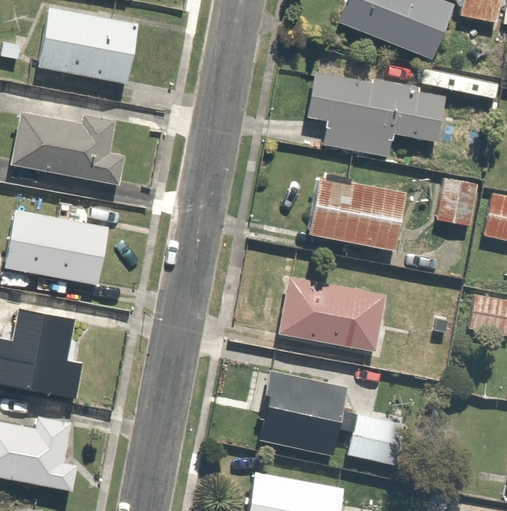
[(432,60),(455,5),(442,0),(343,0),(335,20),(432,60)]
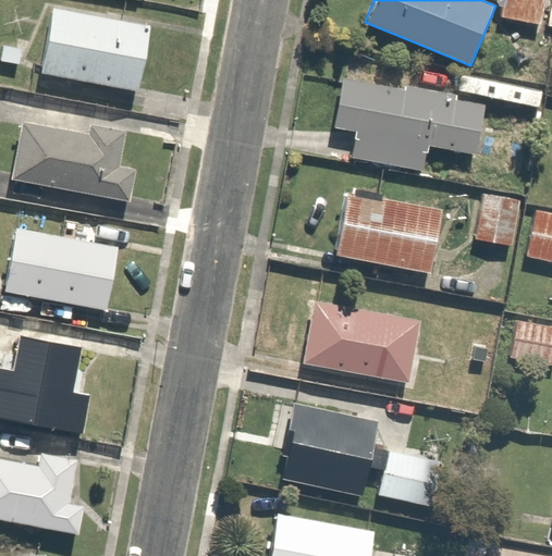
[(504,0),(503,15),(543,22),(546,0),(504,0)]
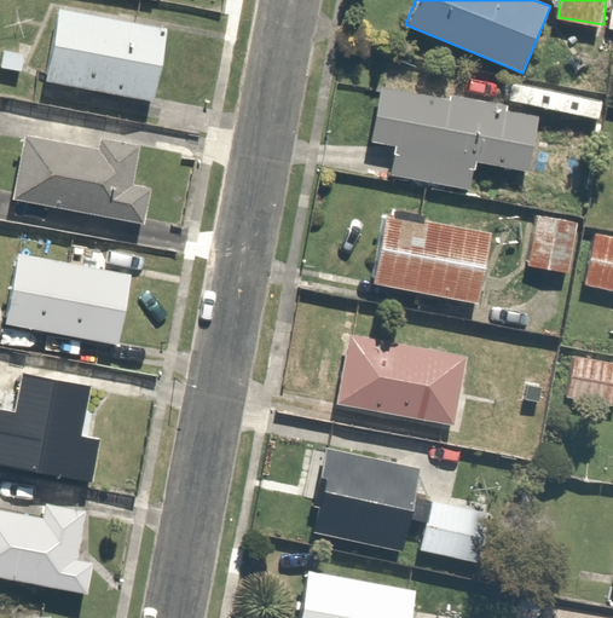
[(168,29),(59,7),(44,81),(154,103),(168,29)]
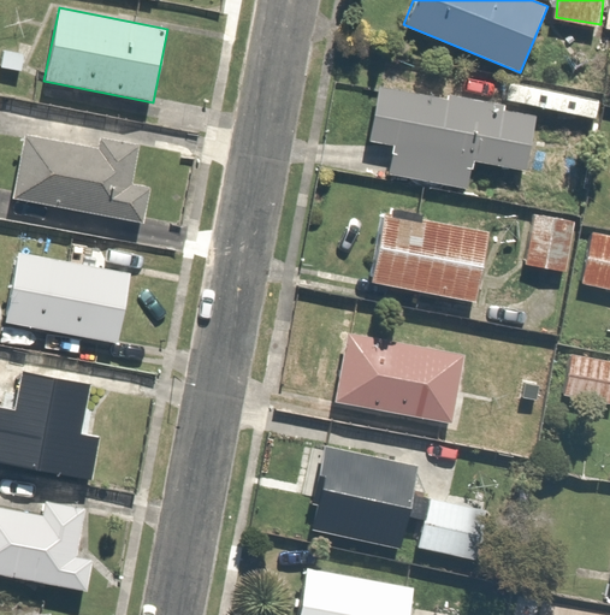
[(603,95),(509,75),(504,98),(598,117),(603,95)]
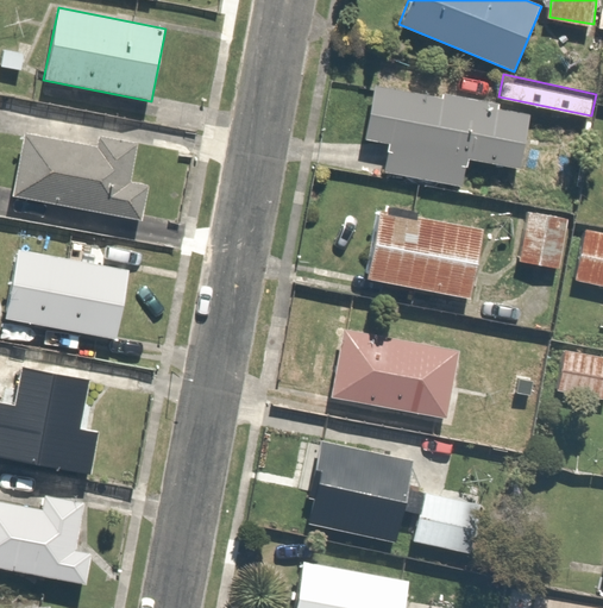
[(532,114),(376,87),(368,136),(389,139),(383,175),(465,190),(470,163),(521,173),(532,114)]
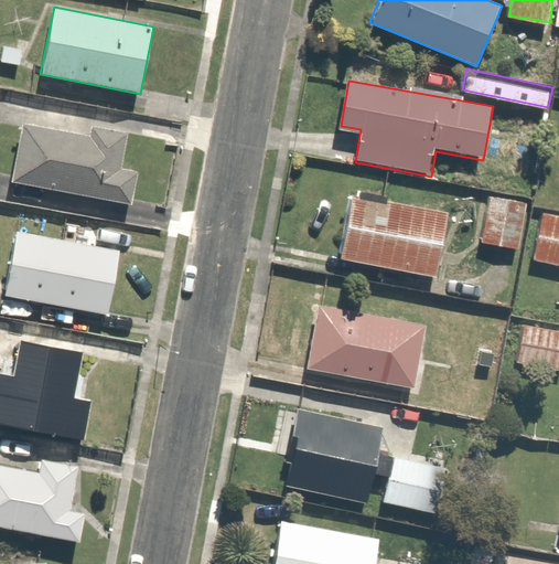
[(19,117),(7,184),(131,205),(138,170),(120,168),(126,135),(19,117)]
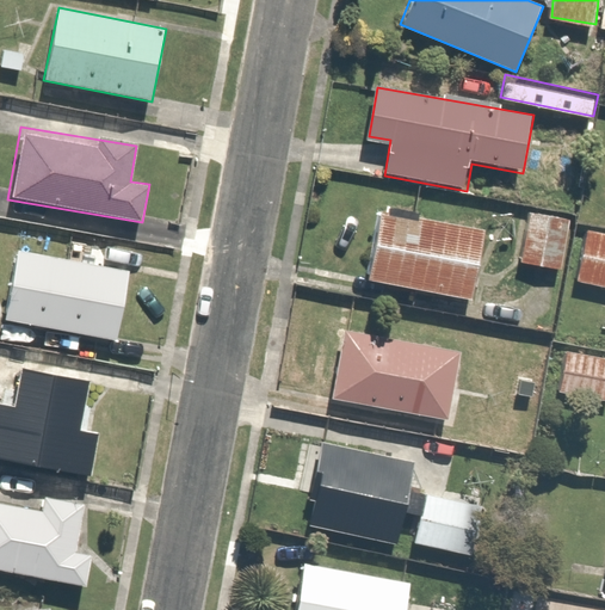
[(575,211),(528,207),(522,262),(569,266),(575,211)]
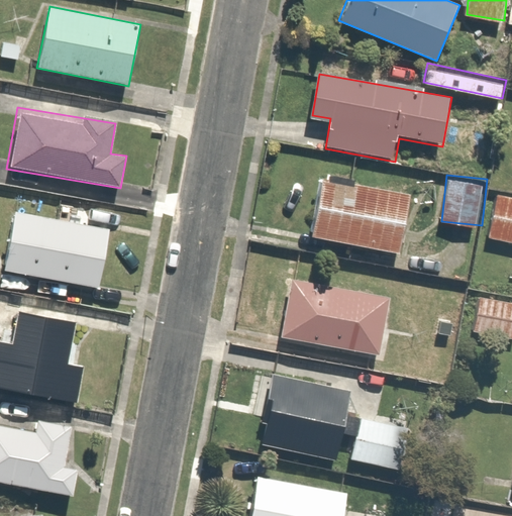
[(413,197),(325,176),(311,236),(399,256),(413,197)]
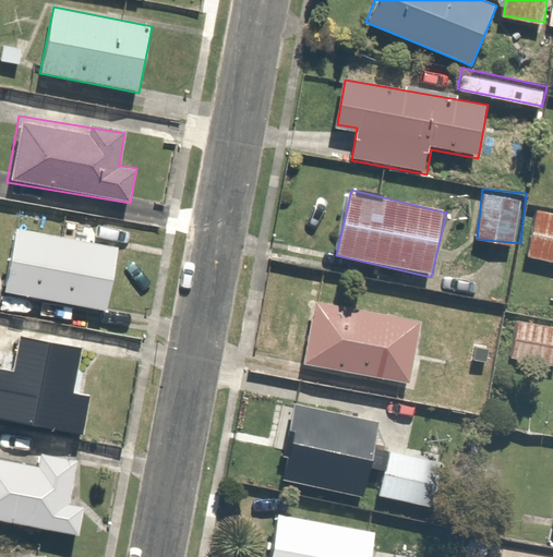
[(552,208),(539,205),(528,255),(552,259),(552,208)]
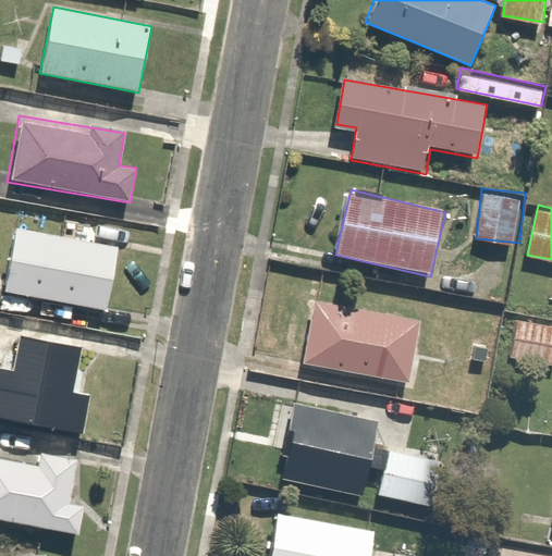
[(108,312),(120,252),(19,232),(7,293),(108,312)]
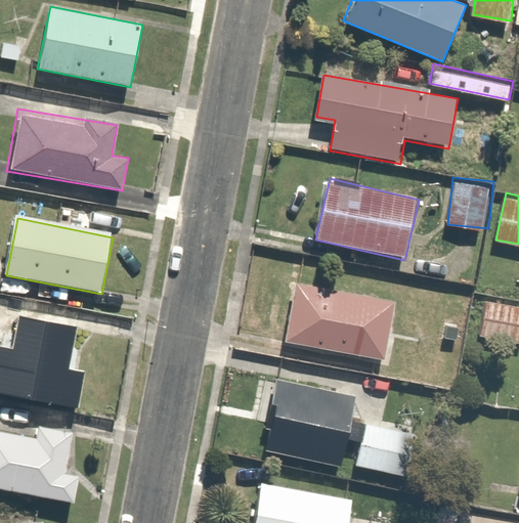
[(395,301),(294,284),(284,341),(385,359),(395,301)]
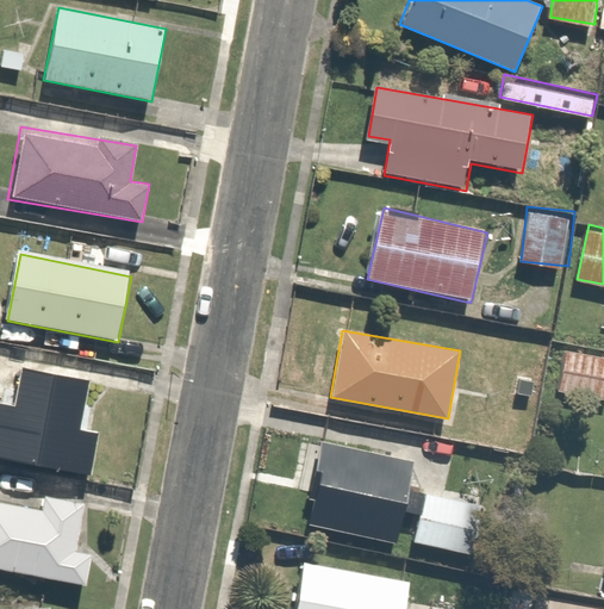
[(603,352),(565,347),(559,386),(603,391),(603,352)]
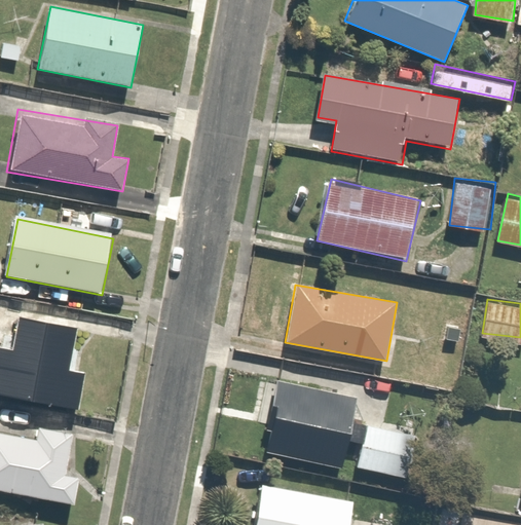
[(0,340),(0,398),(78,411),(84,373),(68,370),(75,328),(13,317),(9,342),(0,340)]
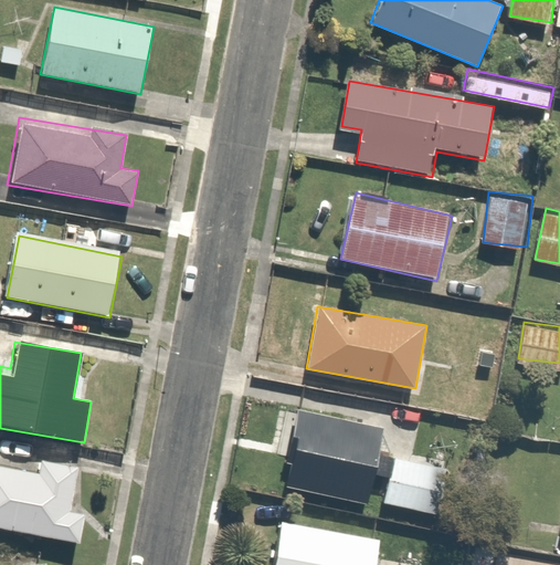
[(383,426),(297,409),(283,488),(368,504),(383,426)]
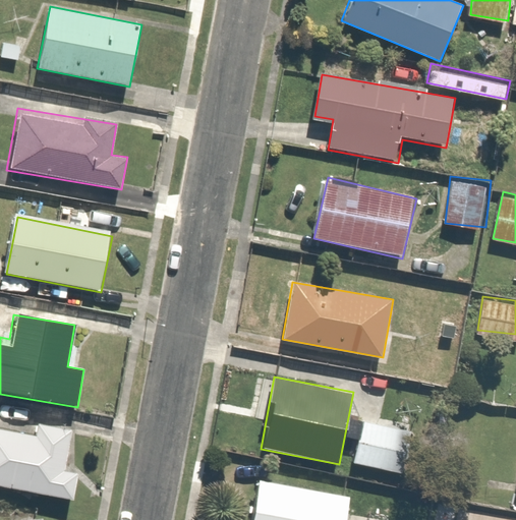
[(420,425),(362,416),(354,462),(412,471),(420,425)]
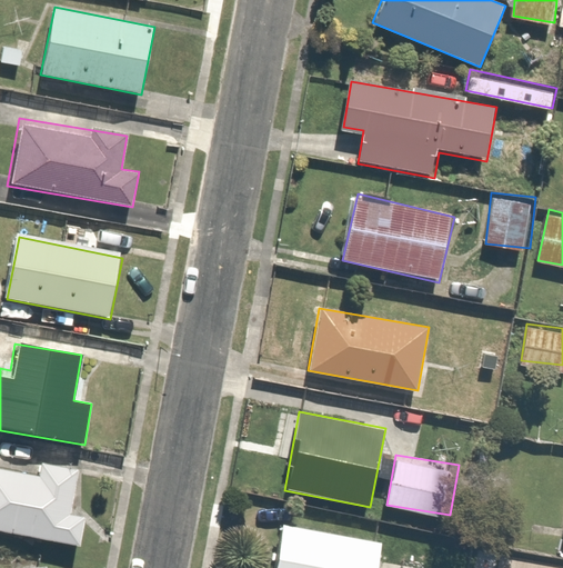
[(74,472),(0,459),(0,535),(79,549),(84,518),(68,516),(74,472)]
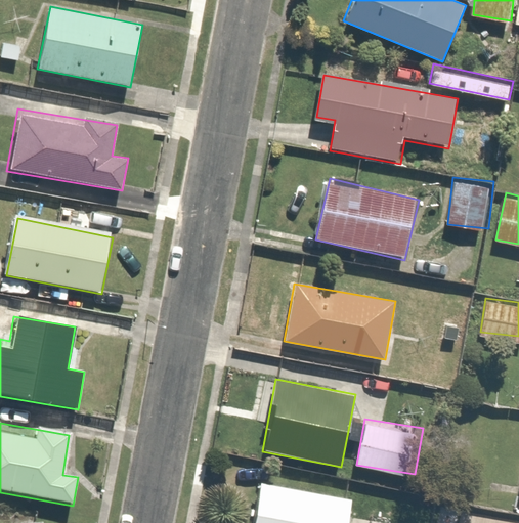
[(346,522),(352,498),(260,480),(251,522),(346,522)]
